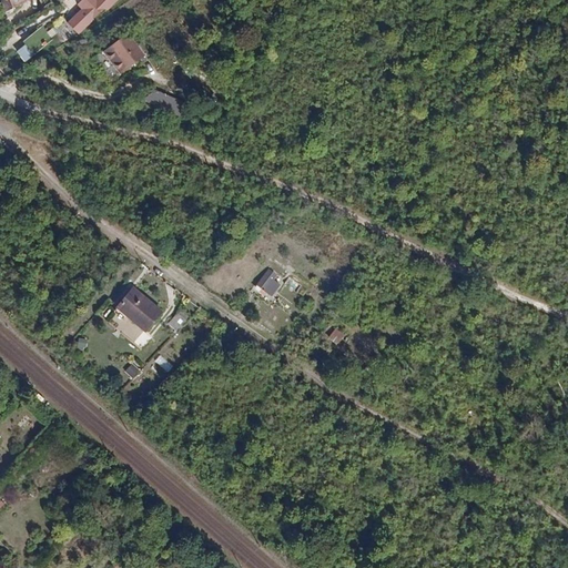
[(13,7),(26,0),(0,0),(0,4),(3,13),(13,8),(13,7)]
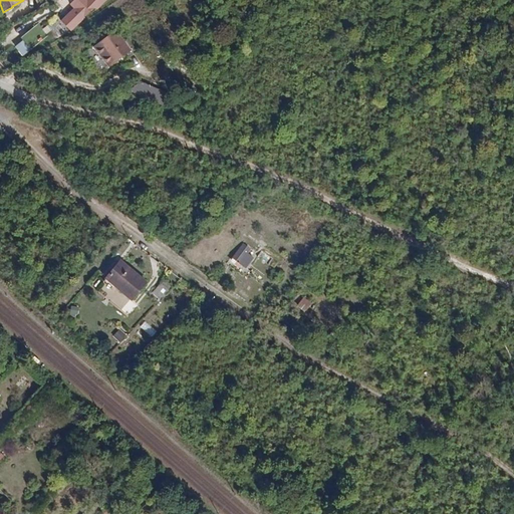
[(96,9),(104,0),(73,0),(70,4),(74,8),(61,21),(69,31),(94,7),(96,9)]
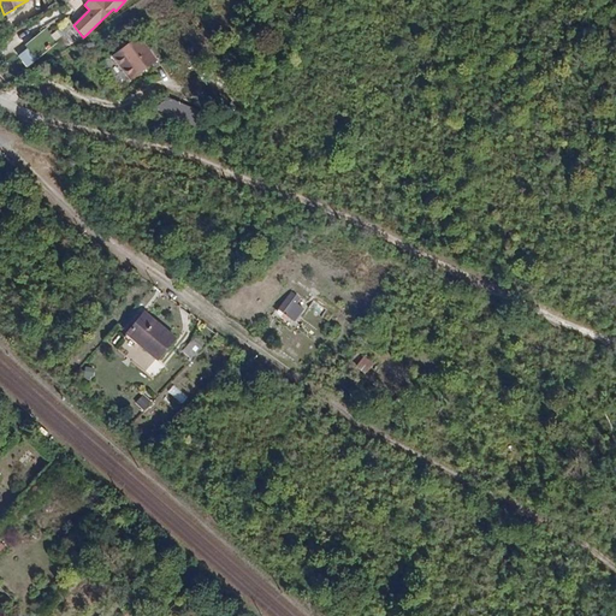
[(34,35),(39,47),(53,41),(49,29),(34,35)]
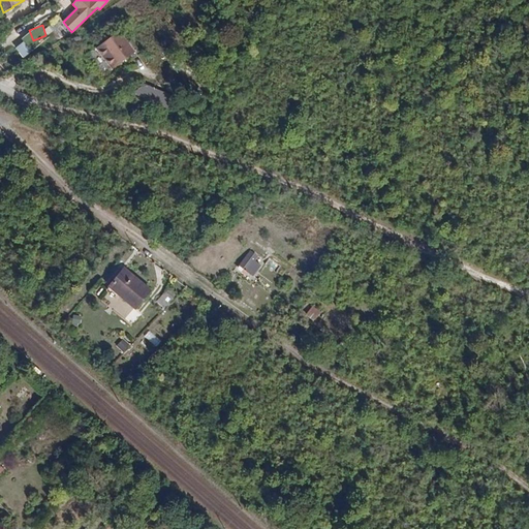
[(111,67),(132,52),(119,32),(97,49),(111,67)]
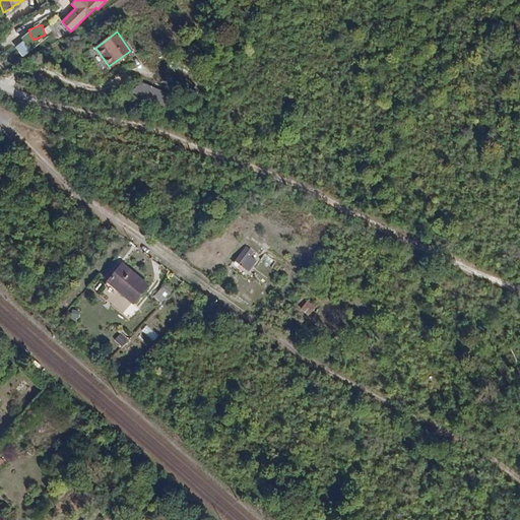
[(25,40),(15,46),(22,57),(33,51),(25,40)]
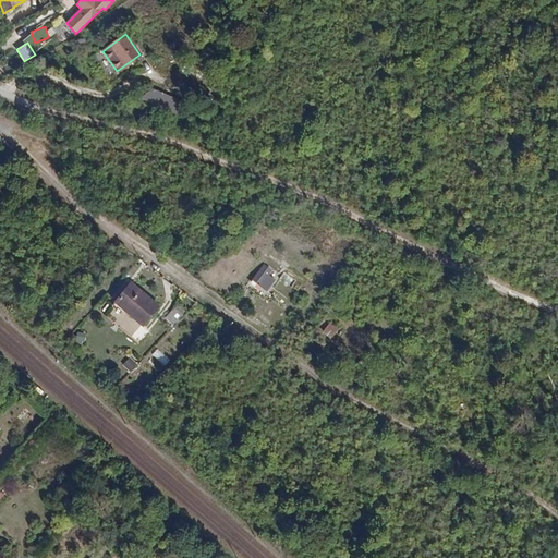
[(50,83),(43,77),(34,91),(41,96),(50,83)]
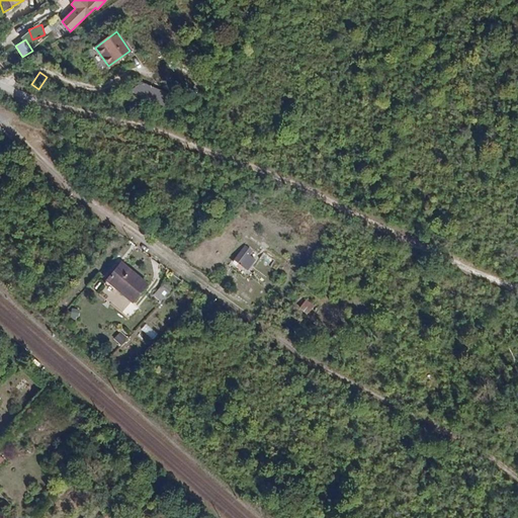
[(164,109),(171,94),(139,80),(133,94),(164,109)]
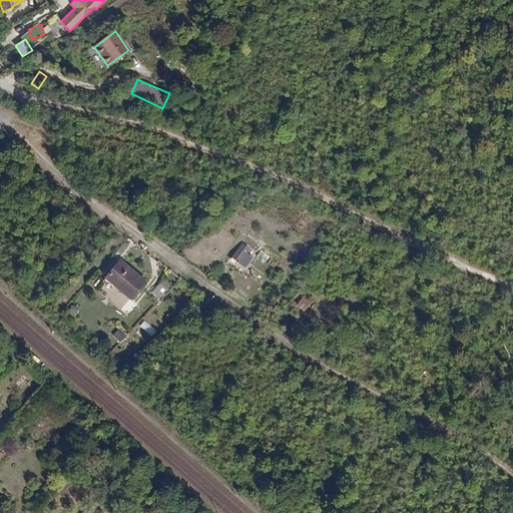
[(245,252),(248,248),(241,244),(232,258),(244,267),(251,258),(245,252)]
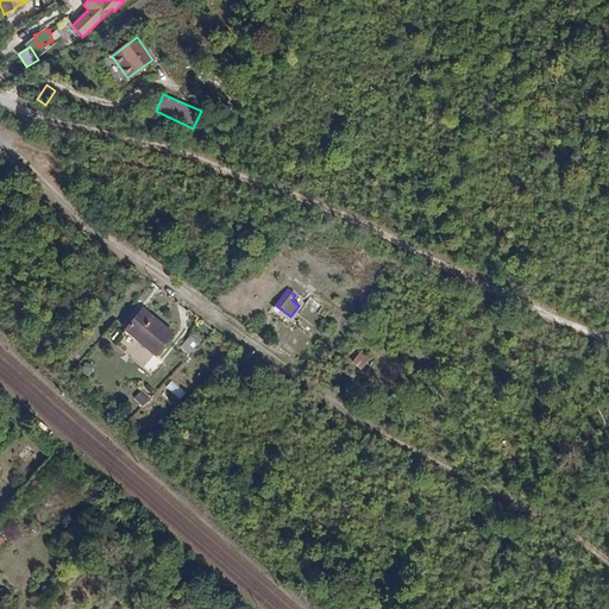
[(155,356),(171,337),(142,311),(125,331),(155,356)]
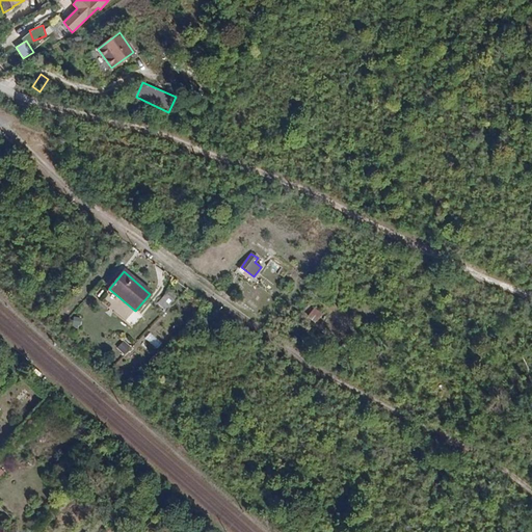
[(167,292),(158,302),(165,310),(176,299),(167,292)]
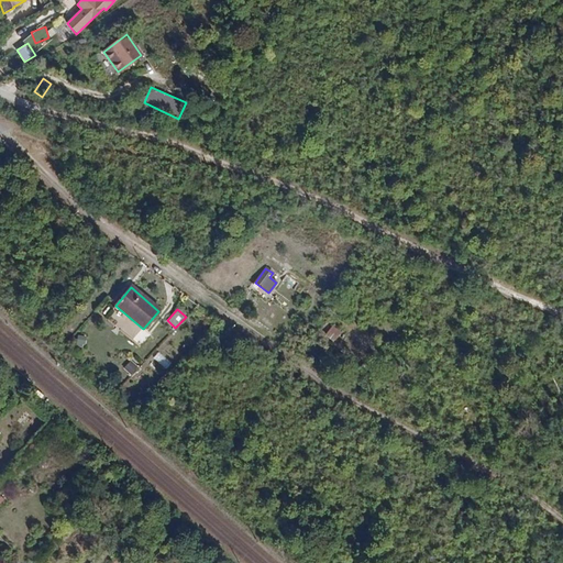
[(333,326),(326,335),(334,342),(342,332),(333,326)]
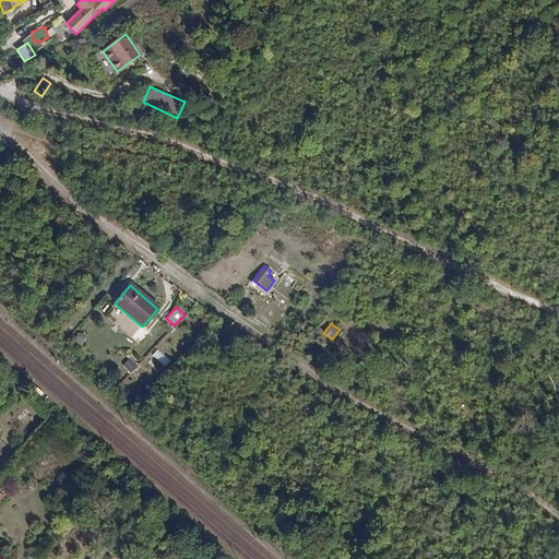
[(130,357),(123,366),(132,373),(139,365),(130,357)]
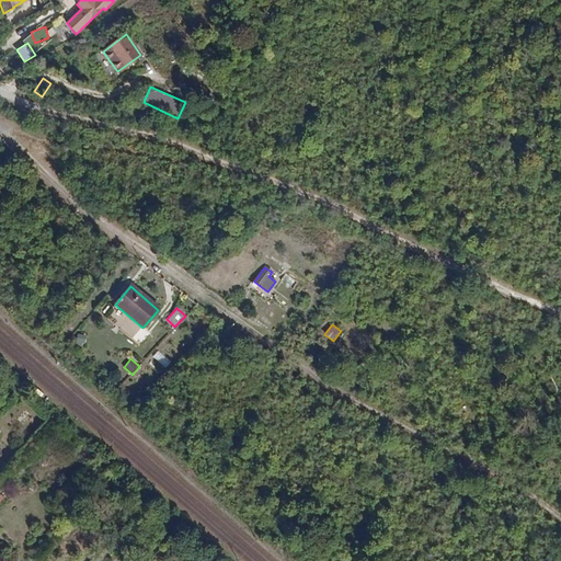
[(16,418),(24,424),(32,415),(25,409),(16,418)]
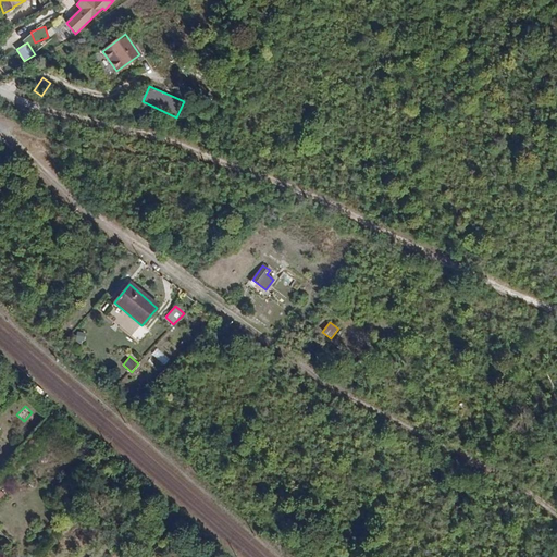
All buildings are outlined.
